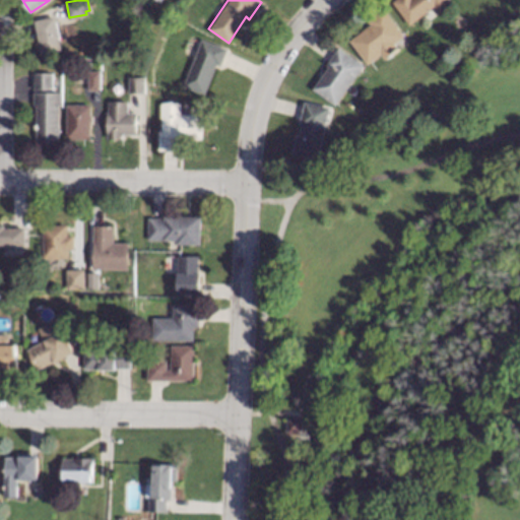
[(449,0),(452,3),(439,13),(434,6),(408,24),(392,1),(393,0),(449,0)]
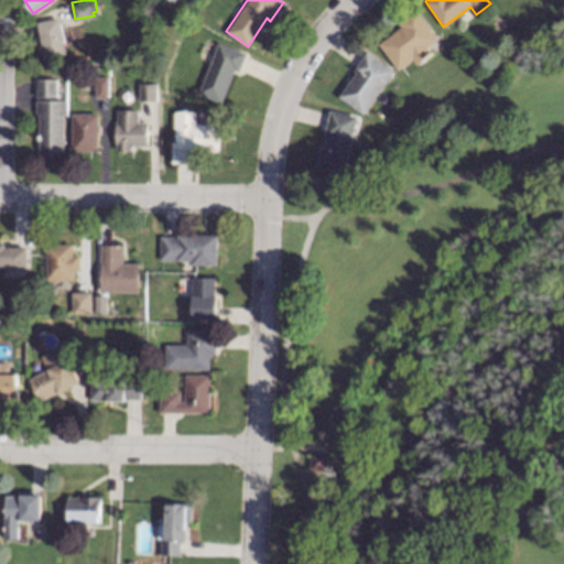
[(438,38),(429,46),(434,52),(416,65),(412,58),(398,69),(378,44),(401,26),(398,22),(415,8),(438,38)]
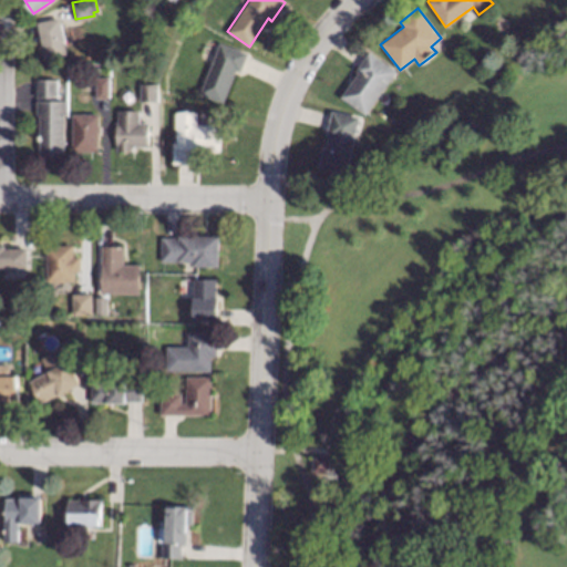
[(68,53),(44,59),(37,22),(60,17),(68,53)]
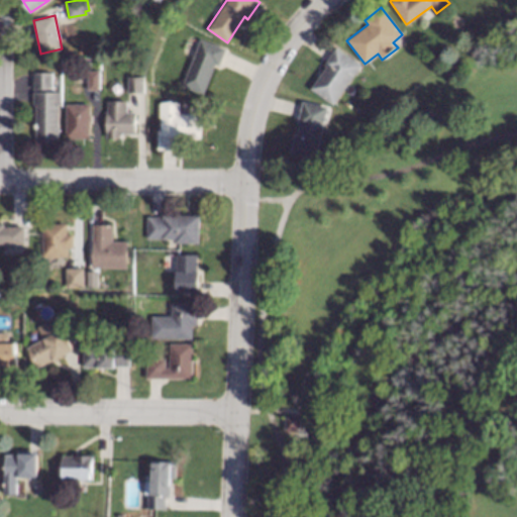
[(226,47),(219,66),(214,64),(203,93),(181,85),(200,37),(226,47)]
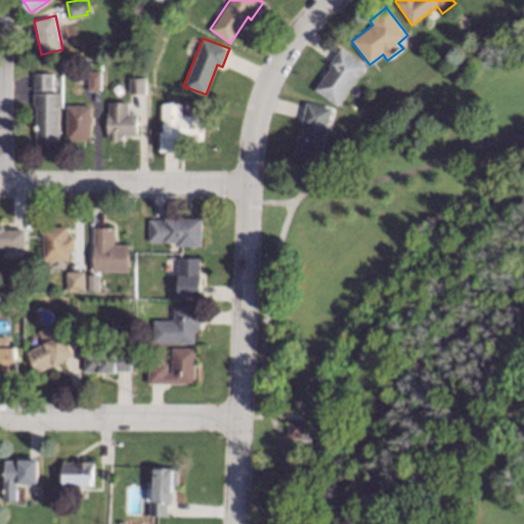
[(366,64),(338,106),(313,89),(331,66),(328,63),(340,47),(366,64)]
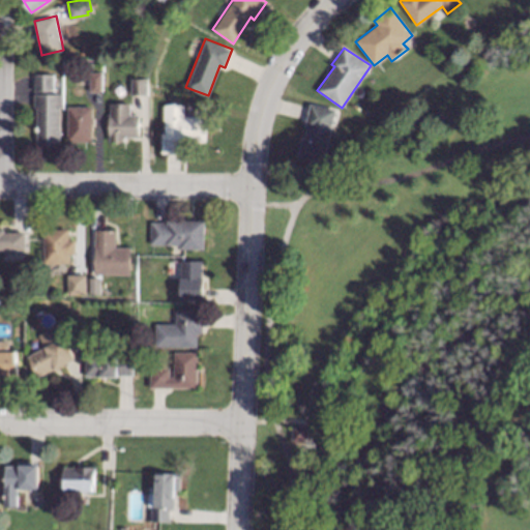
[(455,57),(447,64),(441,58),(449,50),(455,57)]
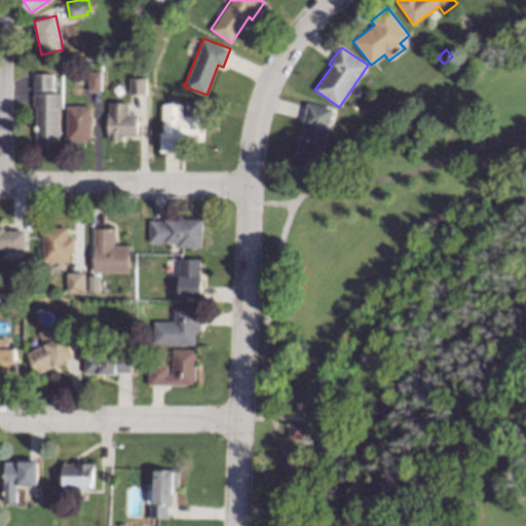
[(102,90),(89,90),(89,71),(102,71),(102,90)]
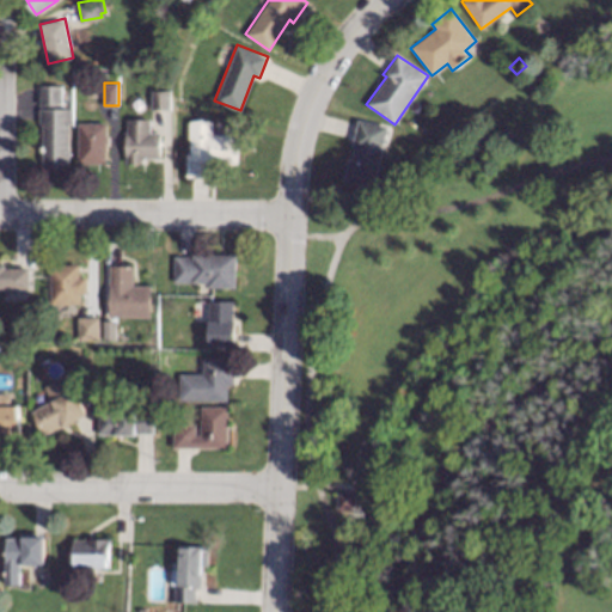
[(62,104),(40,104),(40,85),(61,84),(62,104)]
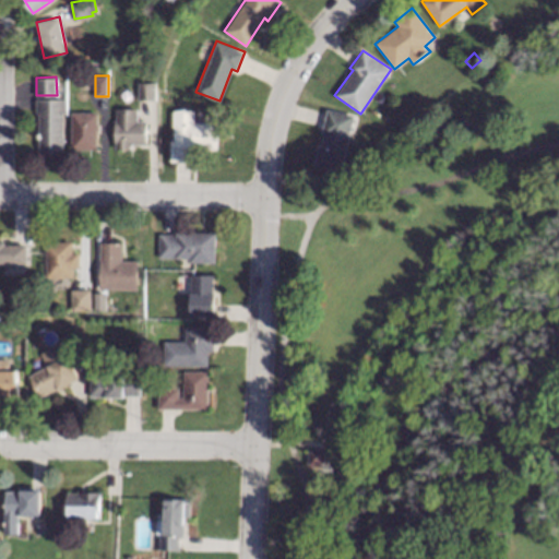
[(155,99),(138,99),(138,82),(155,81),(155,99)]
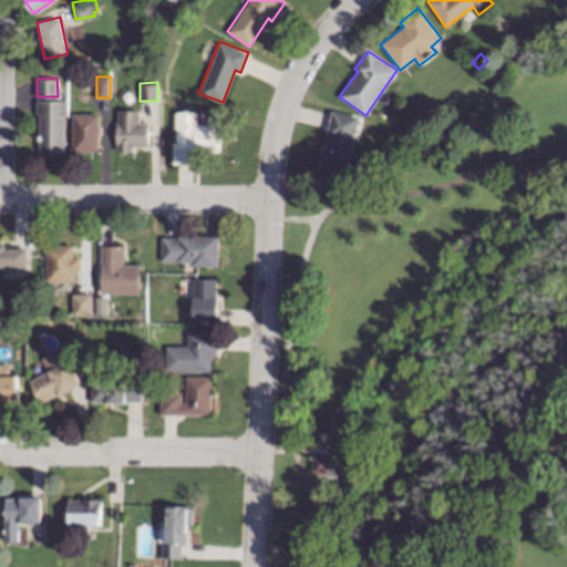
[(64,151),(39,151),(39,113),(34,113),(34,100),(64,100),(64,151)]
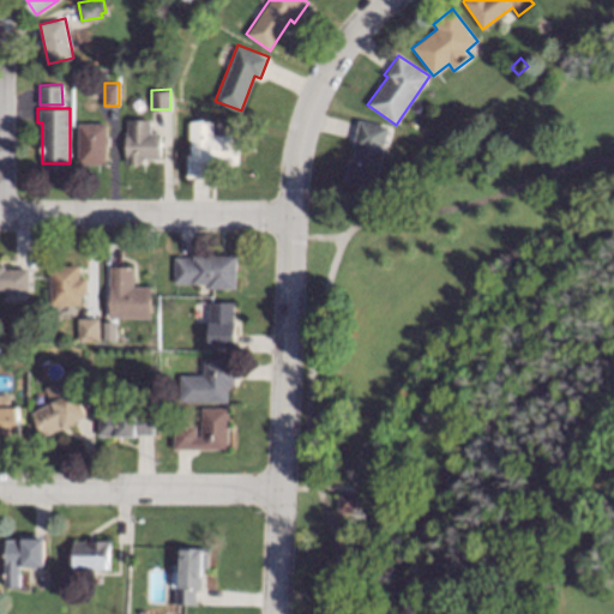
[(151,131),(161,131),(161,158),(144,158),(144,164),(125,163),(126,132),(127,132),(127,119),(151,119),(151,131)]
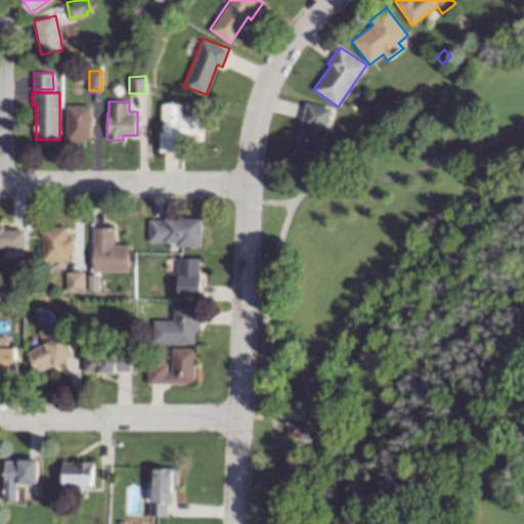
[(332,108),(319,161),(294,155),(298,135),(301,136),(304,126),(300,125),(306,101),(332,108)]
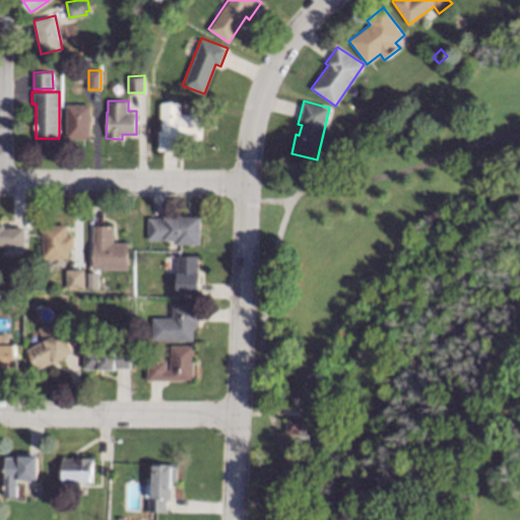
[(181,114),(202,113),(202,139),(181,139),(181,150),(157,150),(157,129),(161,129),(161,119),(159,119),(159,103),(181,103),(181,114)]
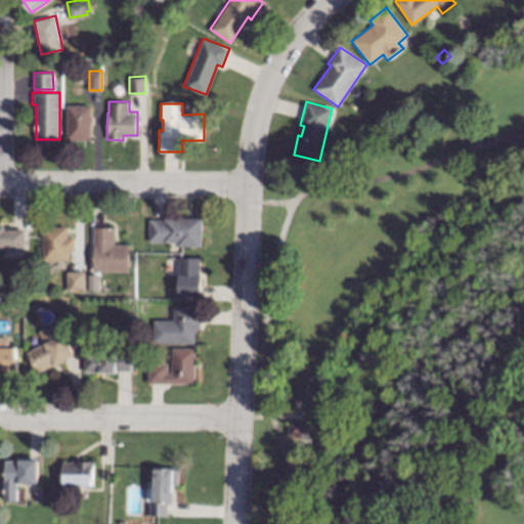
[(91,139),(67,139),(67,104),(91,104),(91,139)]
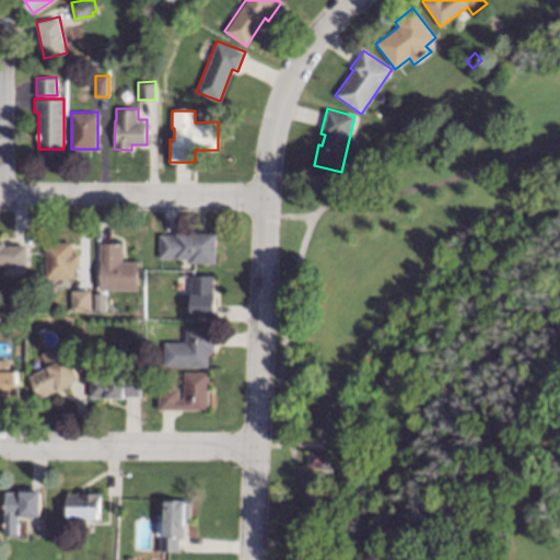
[(354,161),(352,171),(345,168),(347,159),(354,161)]
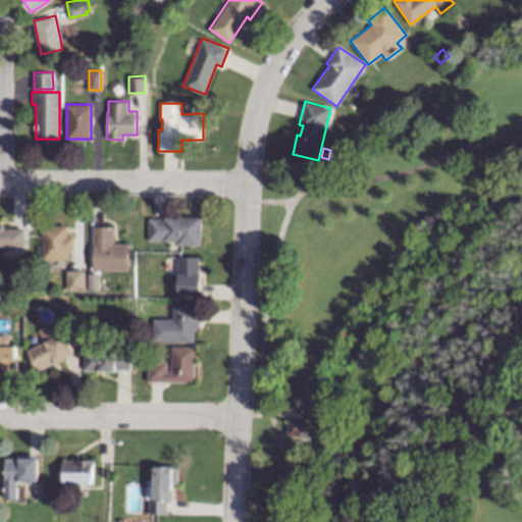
[(201,244),(176,244),(176,240),(147,240),(147,218),(164,218),(164,216),(201,216),(201,244)]
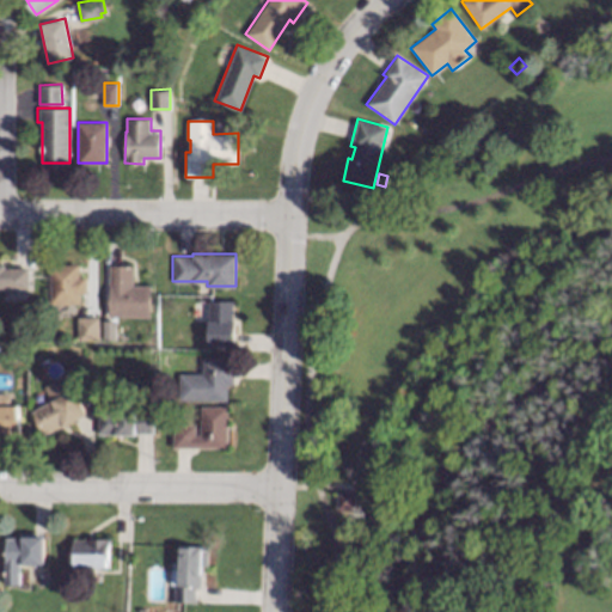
[(5,267),(30,267),(30,288),(0,287),(0,264),(5,264),(5,267)]
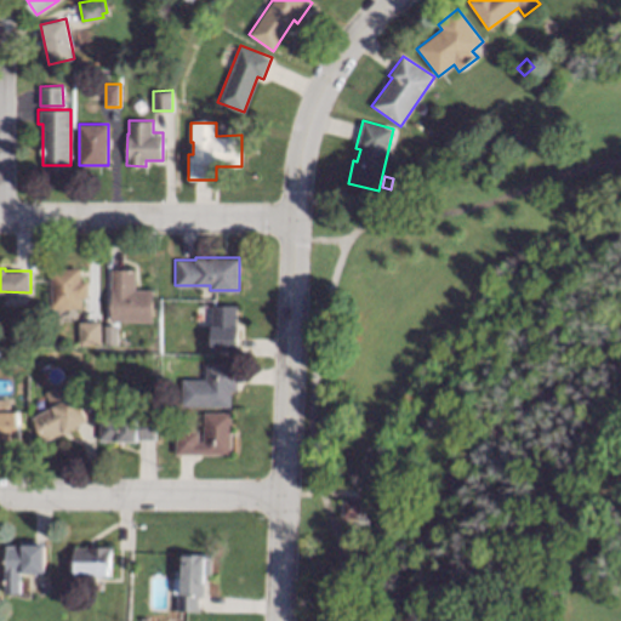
[(81,280),(89,280),(90,296),(81,297),(81,308),(51,308),(50,268),(80,268),(81,280)]
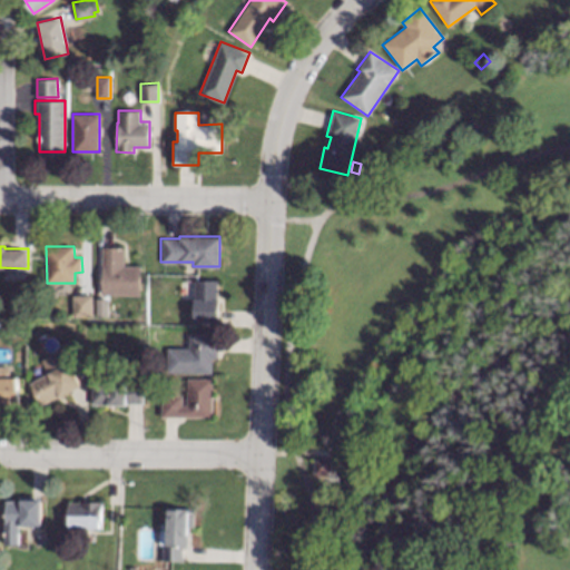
[(125,265),(141,265),(141,295),(102,295),(102,246),(125,246),(125,265)]
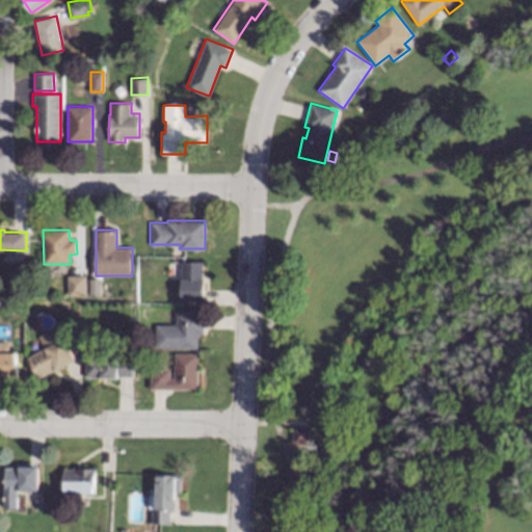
[(202,280),(205,280),(205,300),(181,300),(181,261),(202,261),(202,280)]
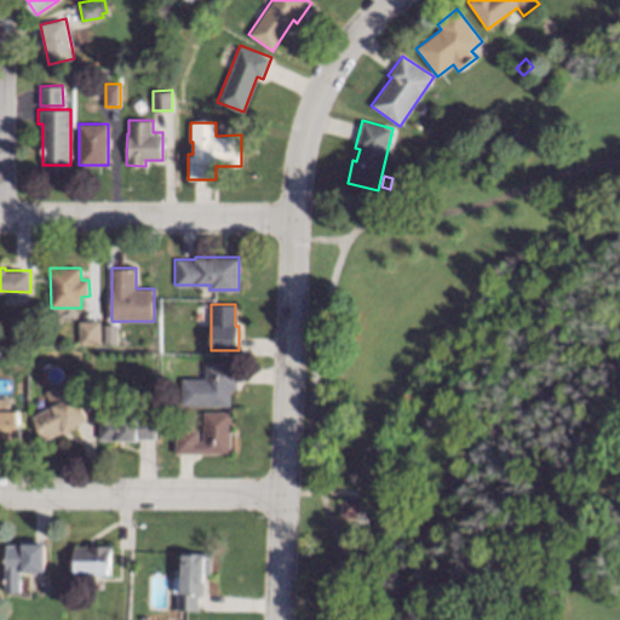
[(102,344),(79,344),(78,321),(101,320),(102,344)]
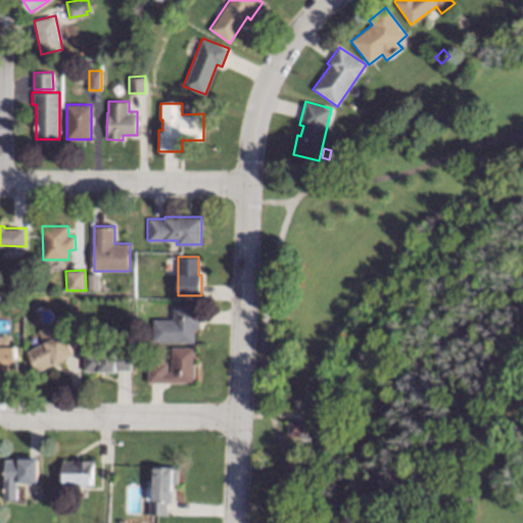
[(98,290),(88,290),(88,274),(98,274),(98,290)]
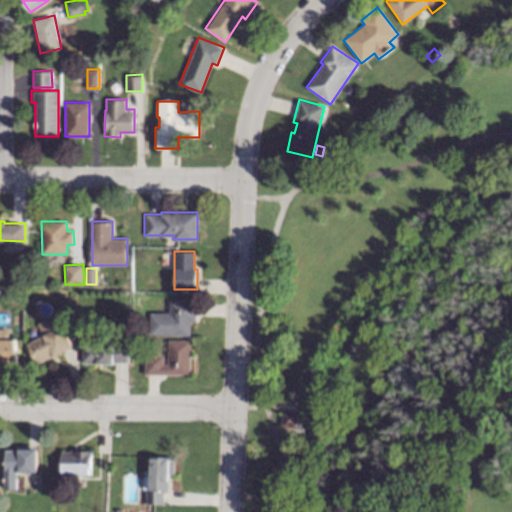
[(196,322),(190,322),(190,335),(149,335),(149,312),(169,312),(169,299),(196,299),(196,322)]
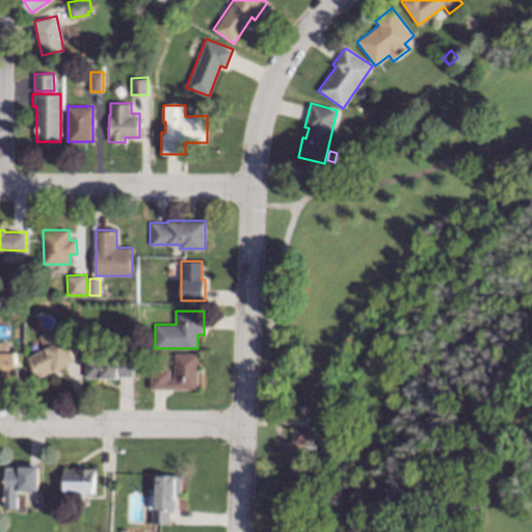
[(75,362),(57,371),(56,369),(37,378),(26,357),(44,348),(36,336),(56,325),(75,362)]
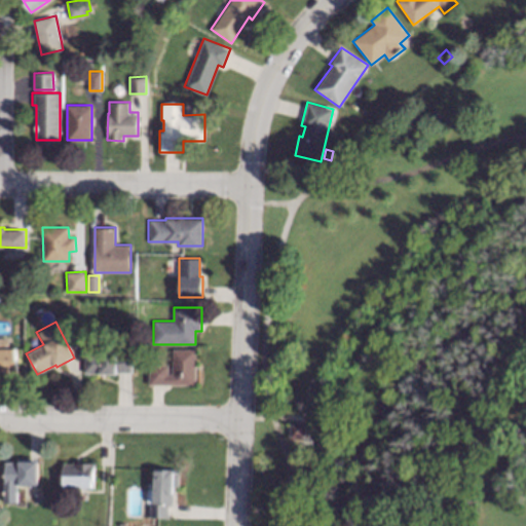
[(145,346),(137,346),(137,336),(145,336),(145,346)]
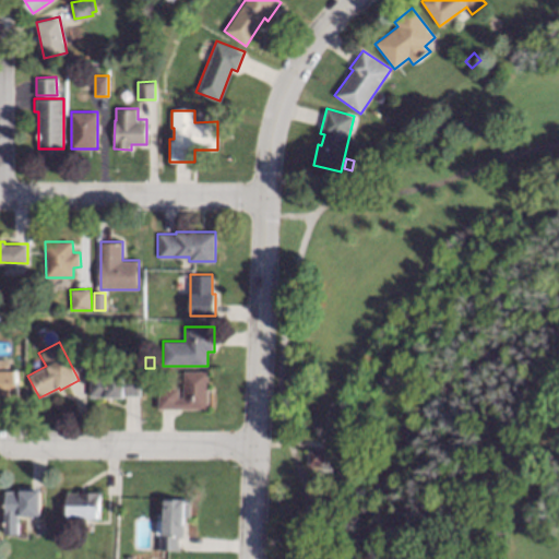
[(10,370),(19,370),(19,396),(0,395),(0,359),(10,359),(10,370)]
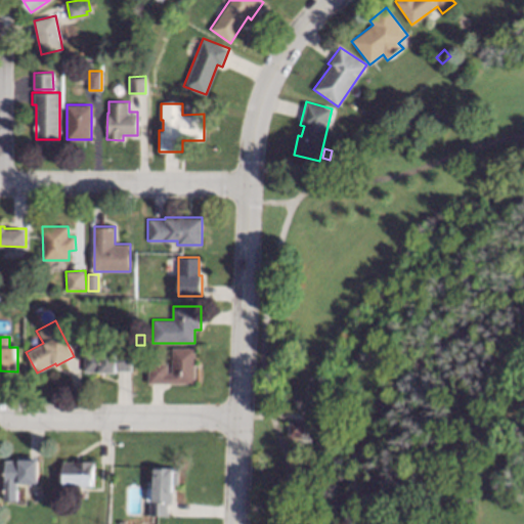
[(116,351),(130,351),(131,369),(116,369),(116,374),(98,374),(98,372),(83,372),(83,349),(101,349),(100,343),(116,342),(116,351)]
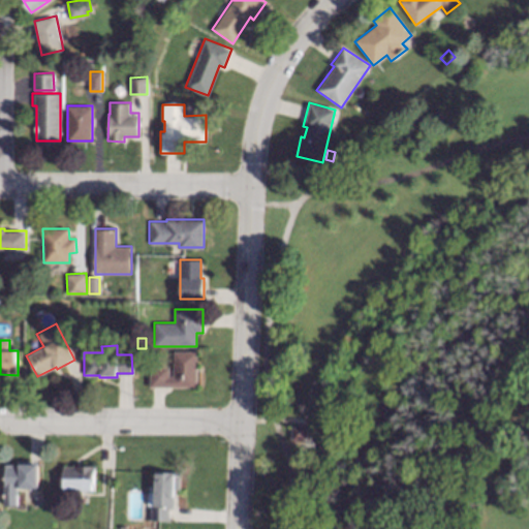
[(196,386),(149,386),(149,367),(168,367),(168,375),(173,375),(173,350),(196,350),(196,386)]
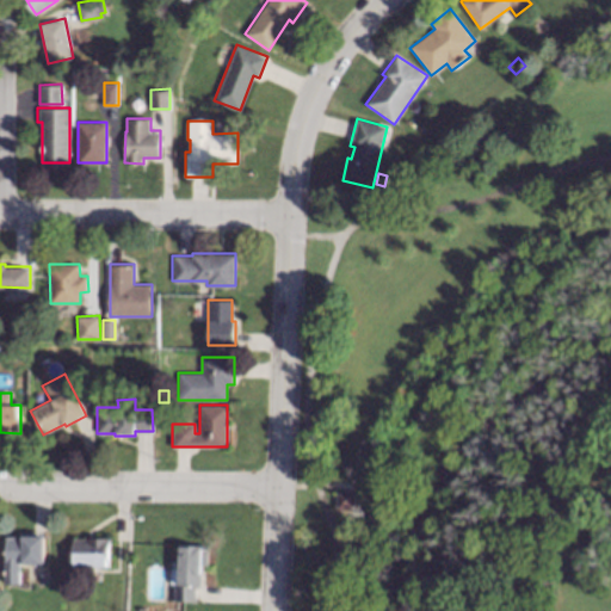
[(355,510),(337,508),(337,491),(350,492),(355,492),(355,510)]
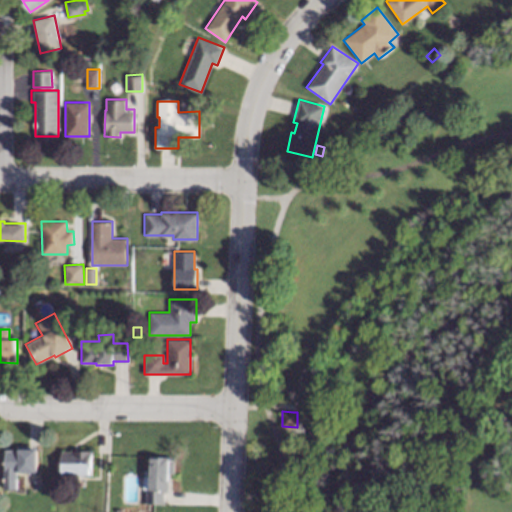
[(37,470),(20,470),(20,472),(17,472),(16,488),(2,488),(3,469),(4,469),(4,449),(18,449),(18,448),(37,448),(37,470)]
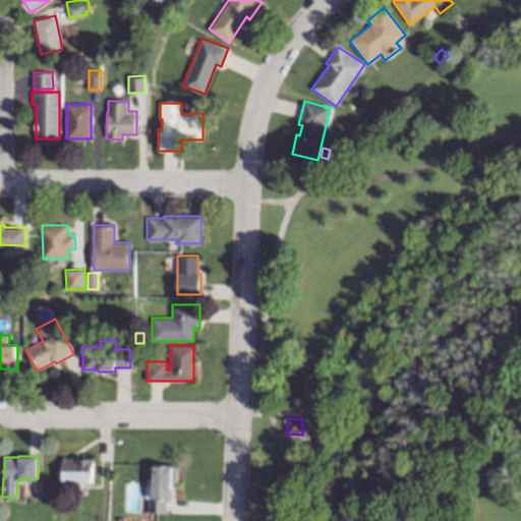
[(94,482),(62,482),(62,459),(94,459),(94,482)]
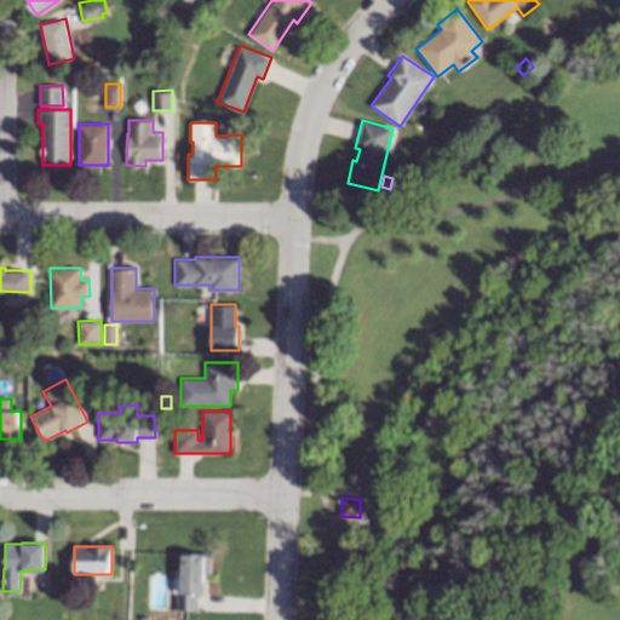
[(210,555),(210,574),(204,574),(202,595),(197,593),(197,610),(174,610),(176,592),(171,592),(172,575),(181,575),(182,554),(210,555)]
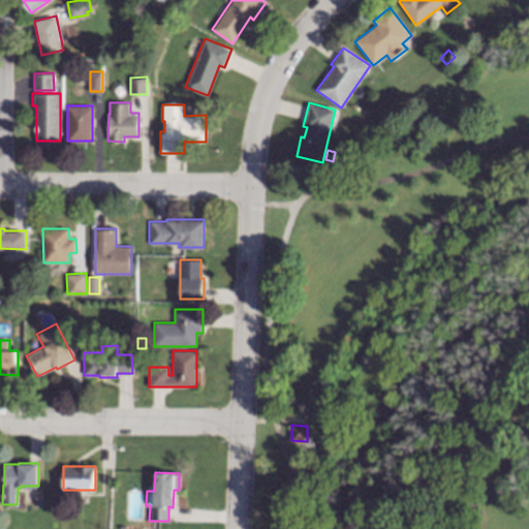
All buildings are outlined.
